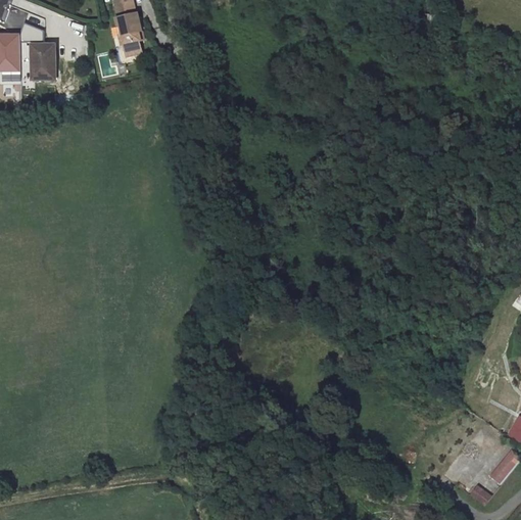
[(136,12),(133,0),(114,0),(117,15),(115,16),(117,22),(120,25),(122,33),(120,33),(121,42),(123,42),(126,54),(141,51),(139,39),(140,39),(139,30),(141,30),(138,11),(136,12)]
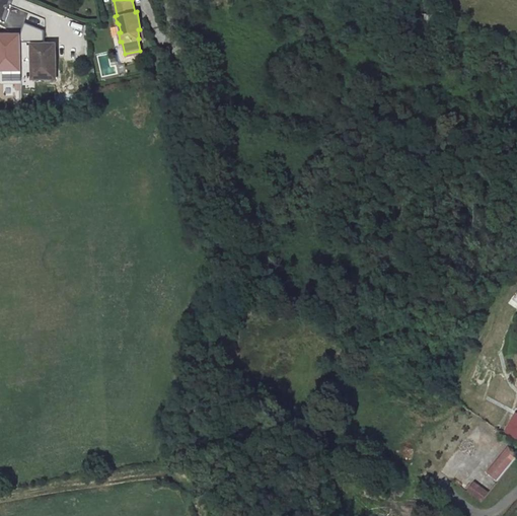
[(30,44),(45,44),(45,30),(25,22),(20,33),(20,68),(0,67),(0,80),(19,81),(20,88),(30,87),(30,78),(30,44)]
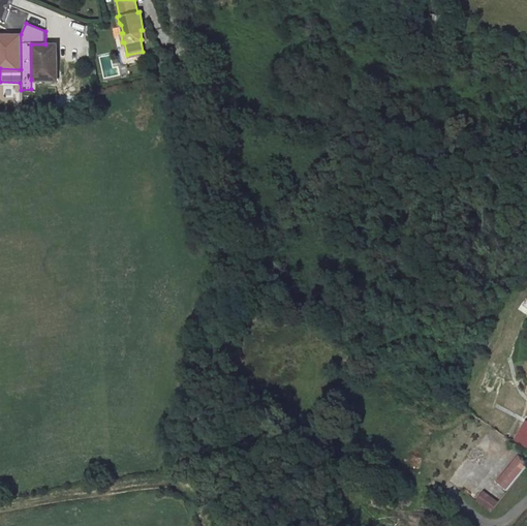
[(0,68),(21,69),(21,34),(0,34),(0,68)]
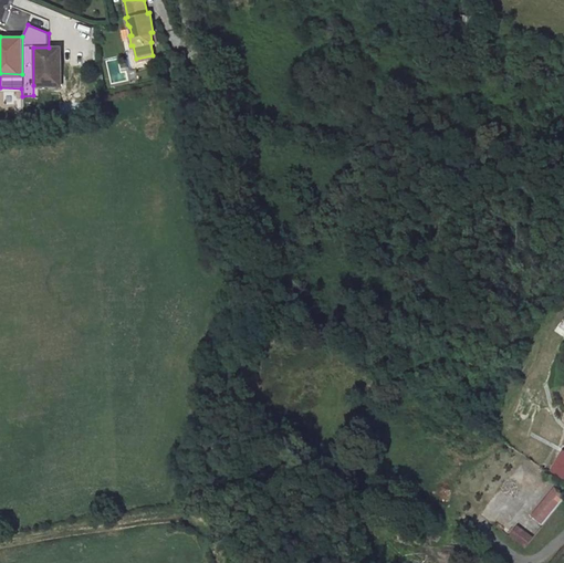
[(33,48),(33,85),(60,85),(60,48),(49,48),(33,48)]
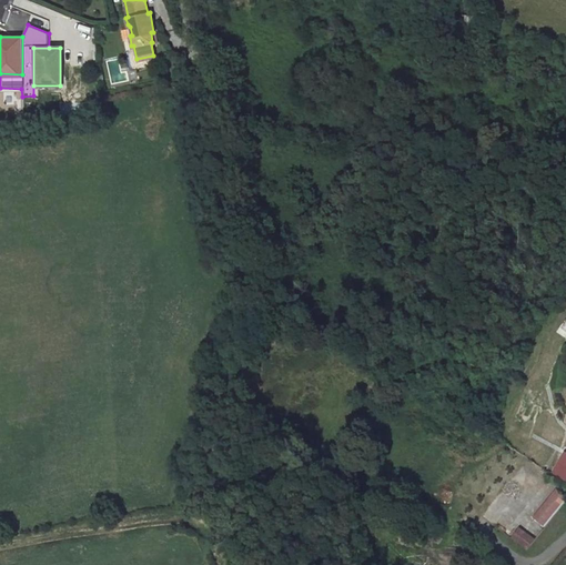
[(74,114),(98,111),(97,101),(73,106),(74,114)]
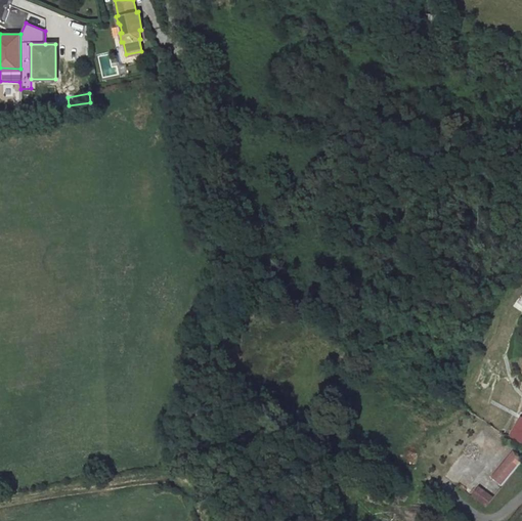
[(521,440),(521,439),(521,413),(509,429),(521,440)]
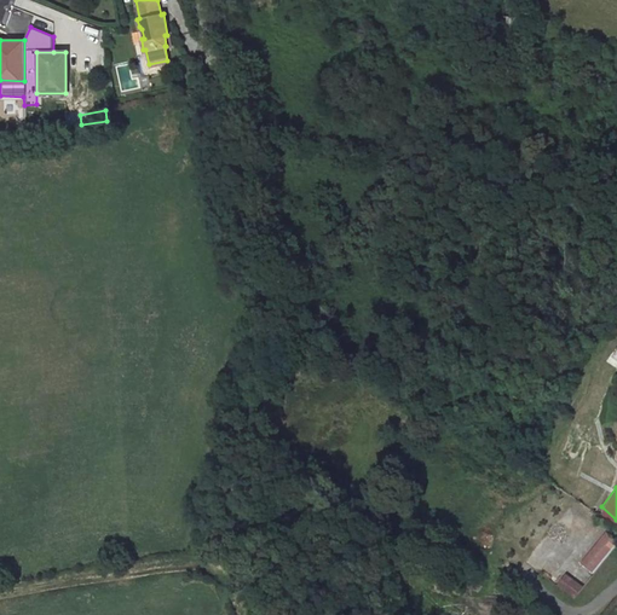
[(580,561),(590,569),(613,540),(603,532),(580,561)]
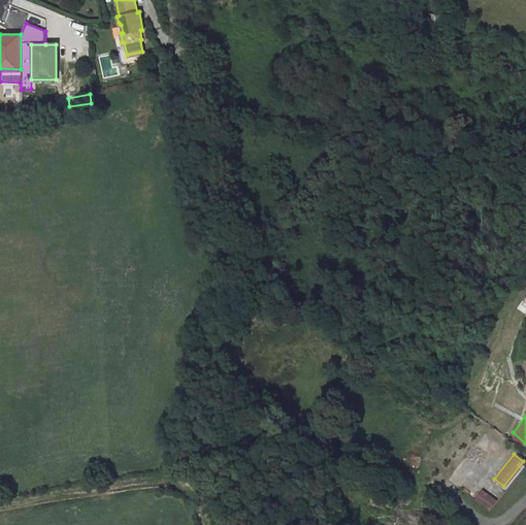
[(485,507),(492,498),(481,489),(473,497),(485,507)]
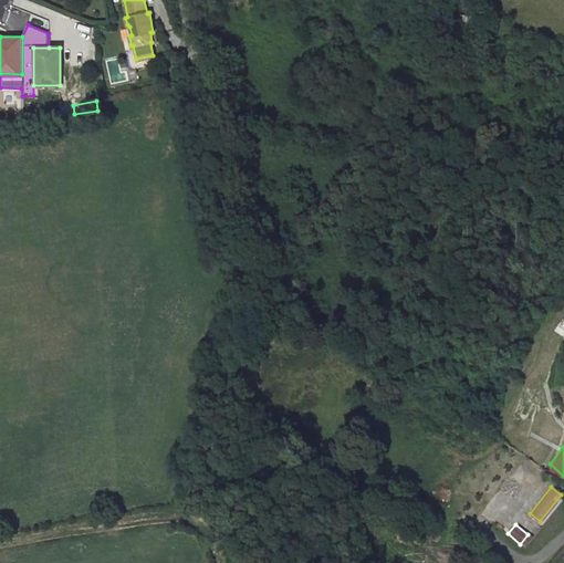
All buildings are outlined.
